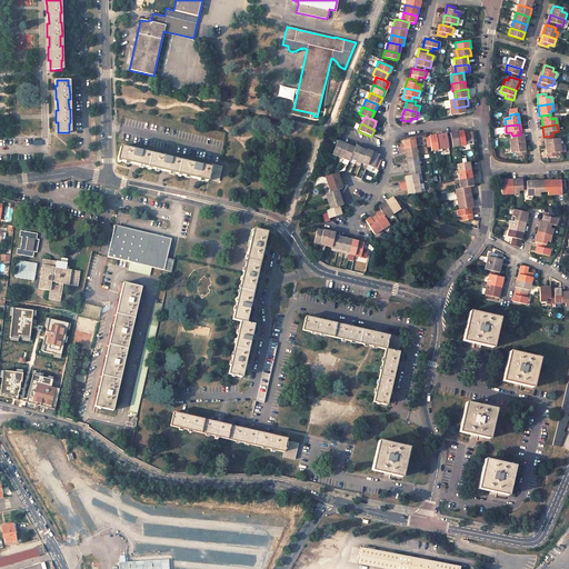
[(461,131),(457,132),(459,147),(466,146),(465,141),(469,140),(467,130),(461,131)]
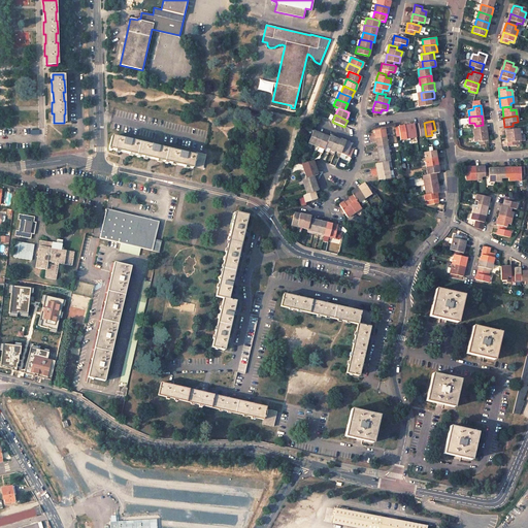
[(419,124),(414,124),(415,133),(419,133),(420,136),(426,136),(424,123),(419,124)]
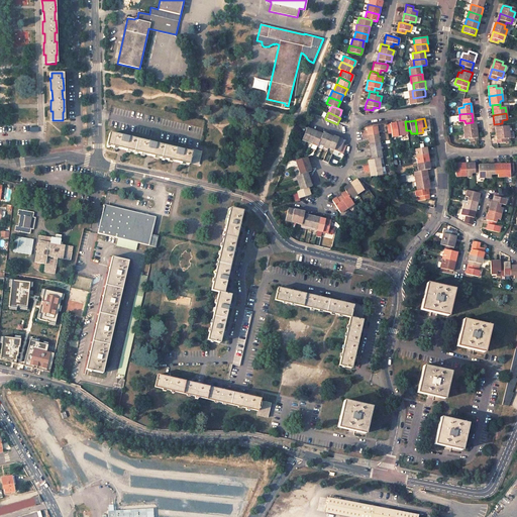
[(400,122),(396,123),(398,136),(398,137),(402,137),(402,135),(407,134),(406,130),(405,121),(400,122)]
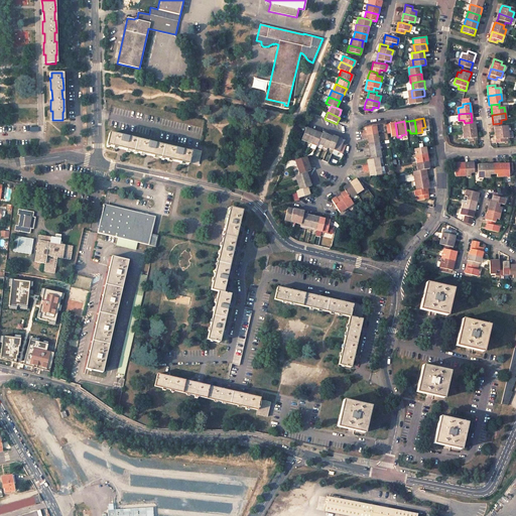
[(462,126),(462,132),(475,131),(474,122),(465,123),(465,126),(462,126)]
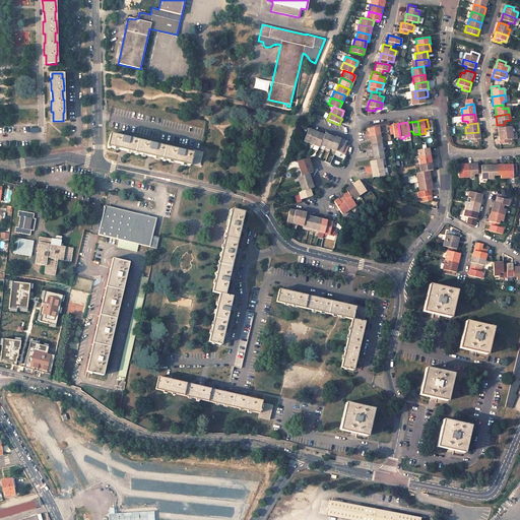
[(393,125),(388,125),(390,134),(393,134),(394,138),(400,137),(398,124),(393,125)]
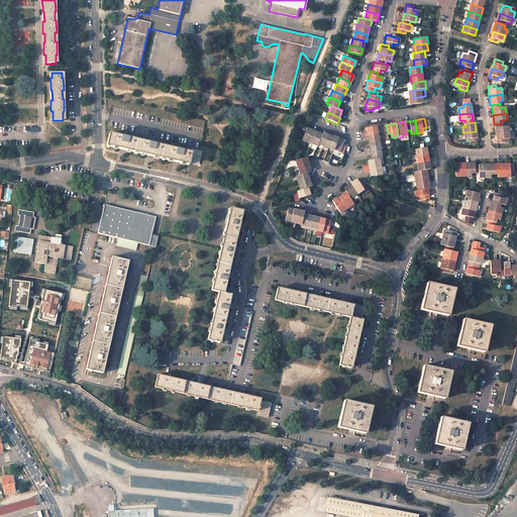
[(494,124),(495,133),(508,132),(507,126),(503,126),(502,123),(494,124)]
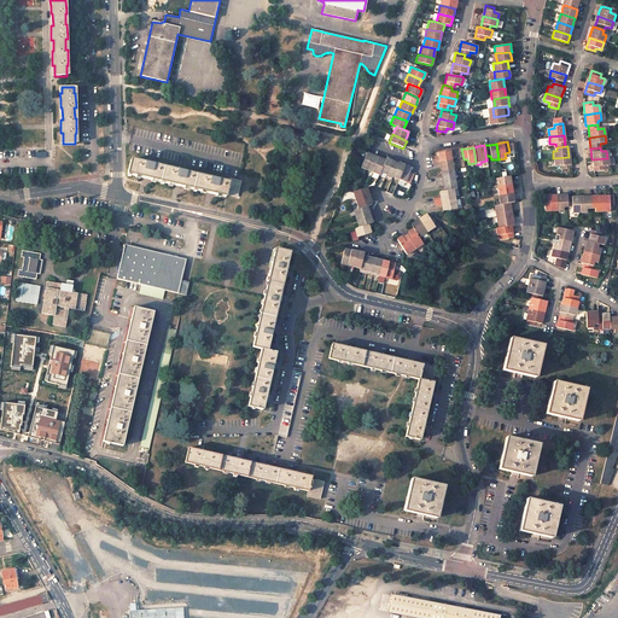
[(450,151),(437,153),(438,158),(431,159),(432,162),(432,163),(452,161),(450,151)]
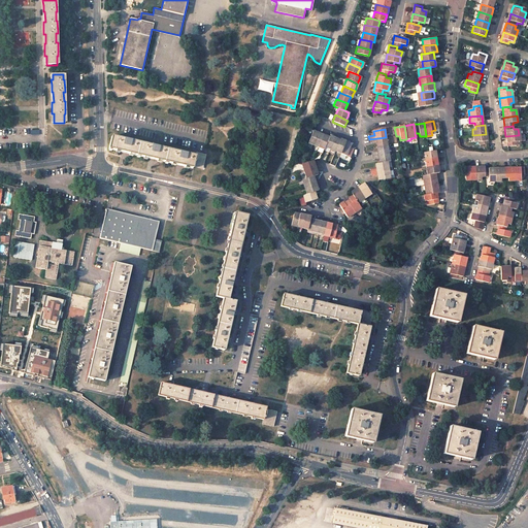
[(316,132),(312,130),(307,142),(314,144),(319,133),(316,132)]
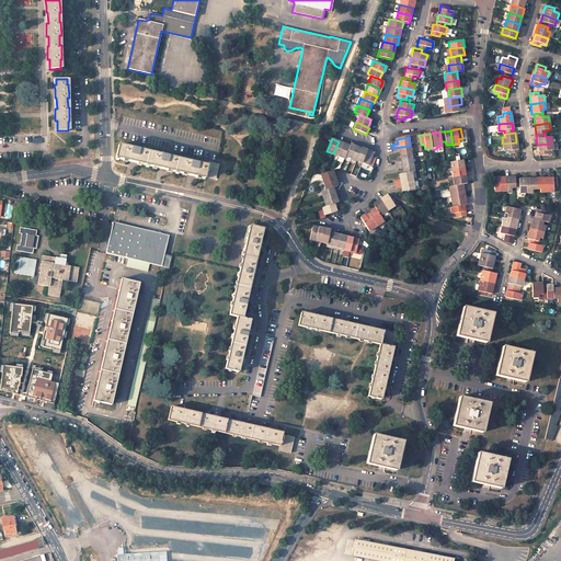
[(341,142),(339,141),(333,153),(339,156),(343,144),(341,142)]
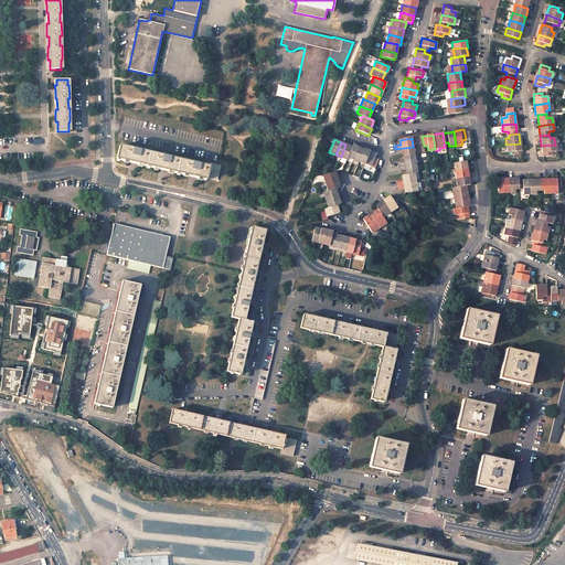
[(505,145),(507,151),(512,151),(513,155),(522,153),(520,144),(505,145)]
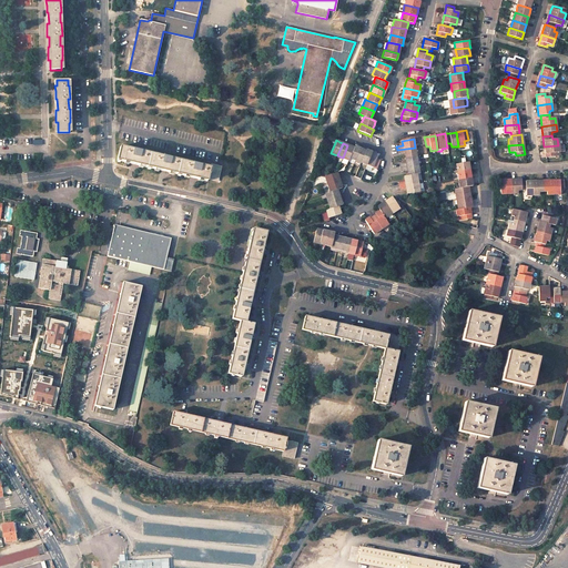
[(351,146),(347,145),(343,158),(348,161),(350,158),(354,148),(351,146)]
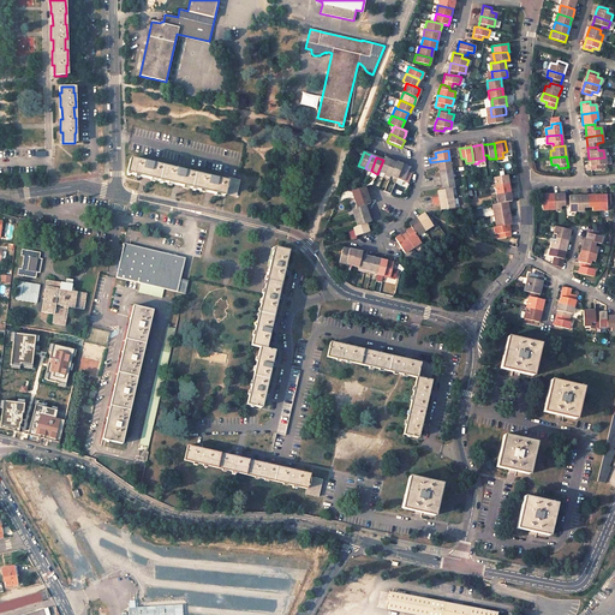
[(387,159),(384,157),(383,160),(378,171),(384,173),(390,160),(387,159)]
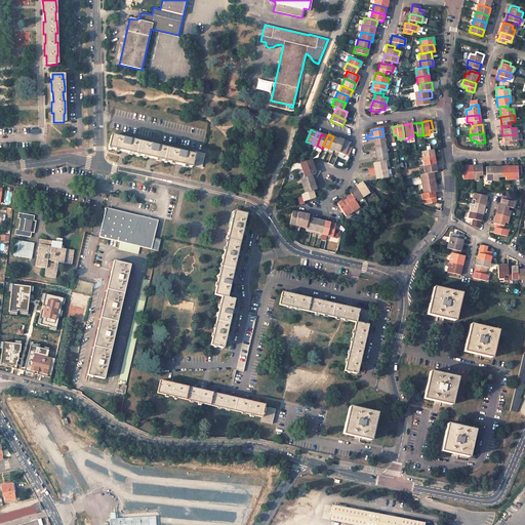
[(502,135),(505,146),(517,144),(517,140),(516,134),(502,135)]
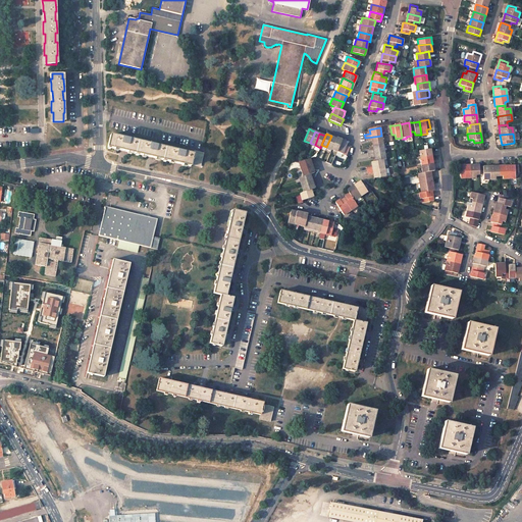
[(193,154),(110,135),(107,147),(121,151),(150,157),(176,163),(190,166),(191,164),(200,166),(203,153),(194,151),(193,154)]
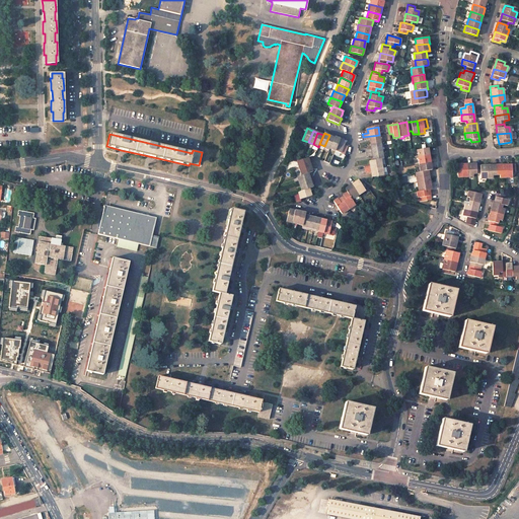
[(331,136),(329,135),(324,146),(329,148),(335,137),(331,136)]
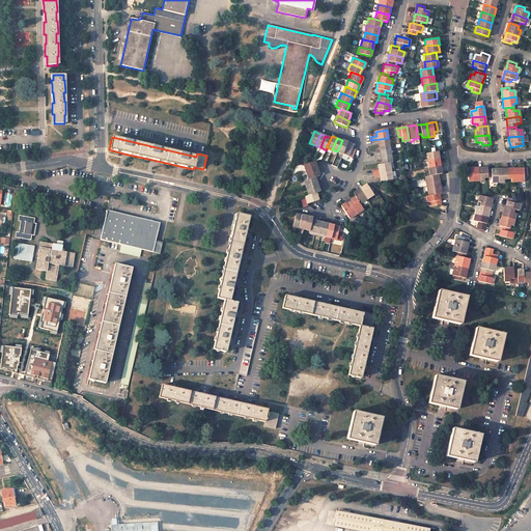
[(388,138),(371,140),(371,142),(371,144),(378,143),(378,147),(389,146),(388,138)]
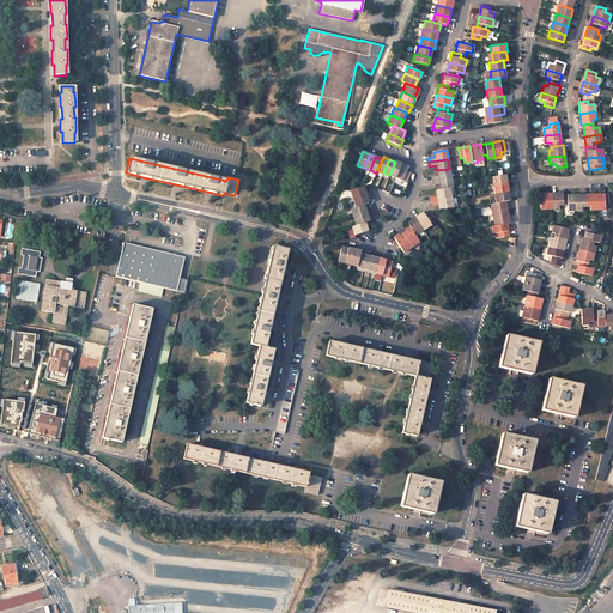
[(398,163),(395,162),(389,175),(395,178),(401,164),(398,163)]
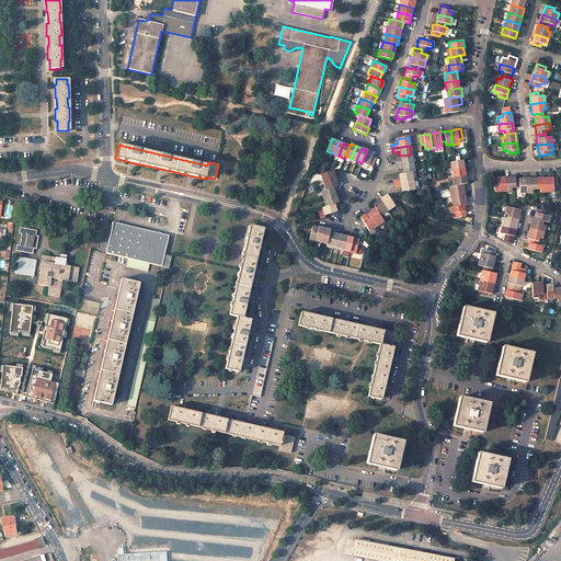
[(369,151),(367,150),(362,163),(371,167),(375,159),(370,157),(373,152),(369,151)]
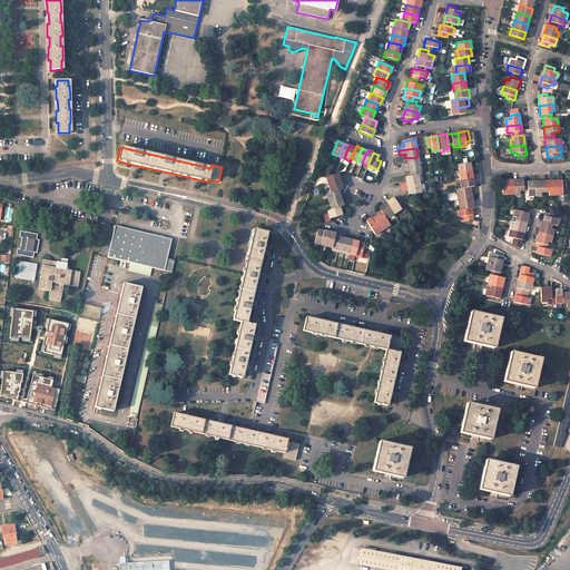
[(418,157),(405,158),(406,164),(401,165),(401,166),(401,168),(420,166),(418,157)]
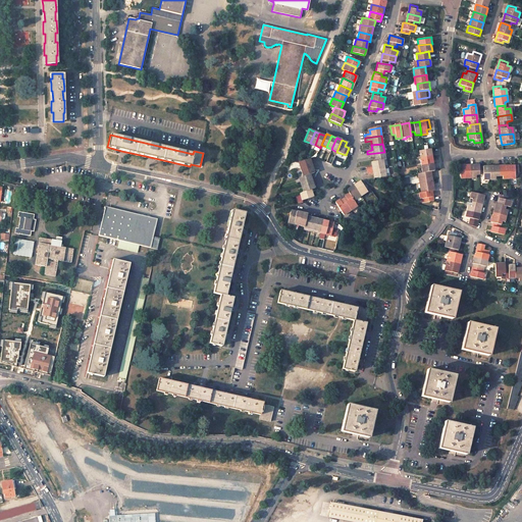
[(430,149),(417,151),(418,158),(431,156),(431,153),(430,149)]
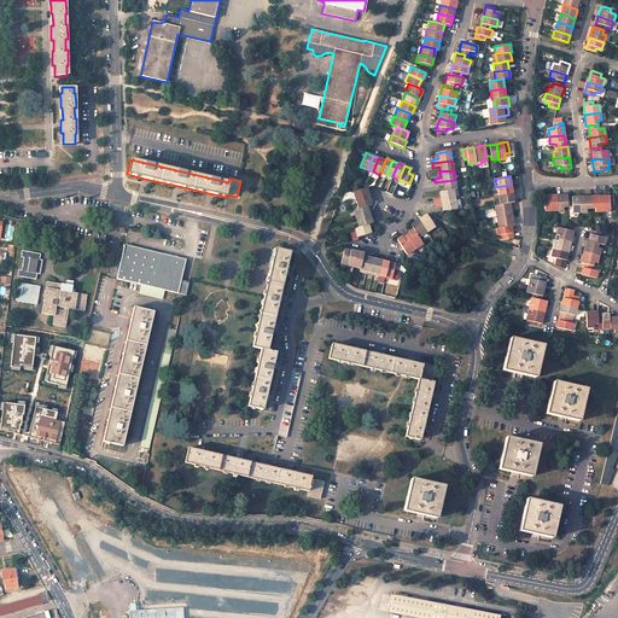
[(455,180),(435,182),(436,185),(436,187),(442,186),(443,191),(453,190),(456,190),(455,180)]
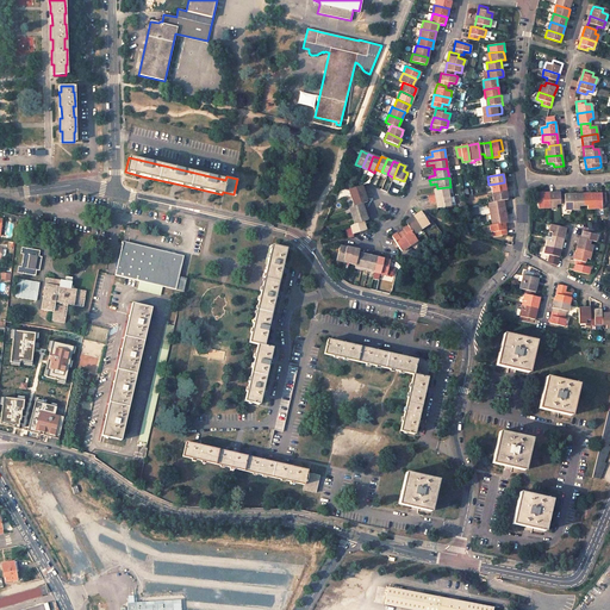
[(504,182),(489,185),(491,194),(505,192),(505,187),(504,182)]
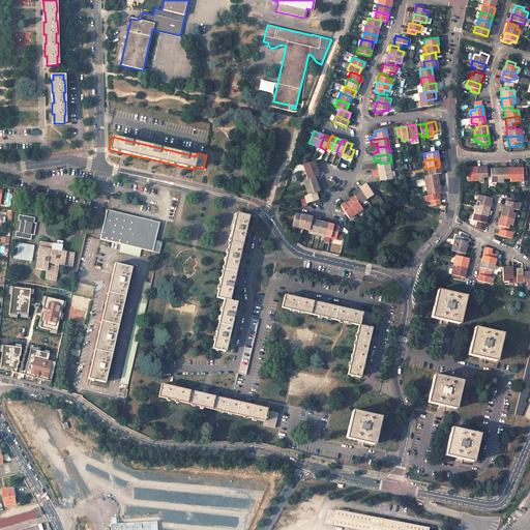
[(315,160),(303,165),(305,172),(317,168),(316,165),(315,160)]
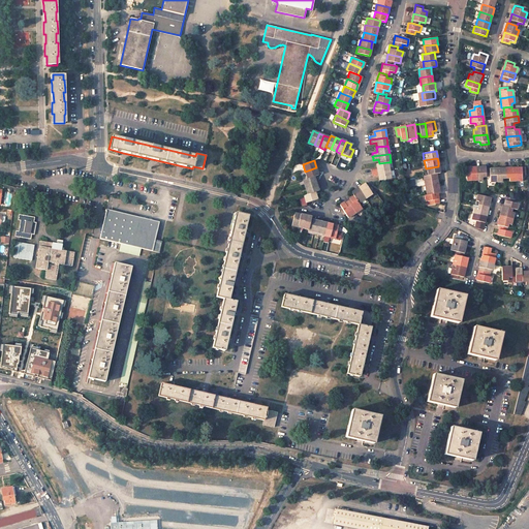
[(379,163),(376,164),(376,168),(371,169),(371,172),(371,174),(389,170),(387,162),(379,163)]
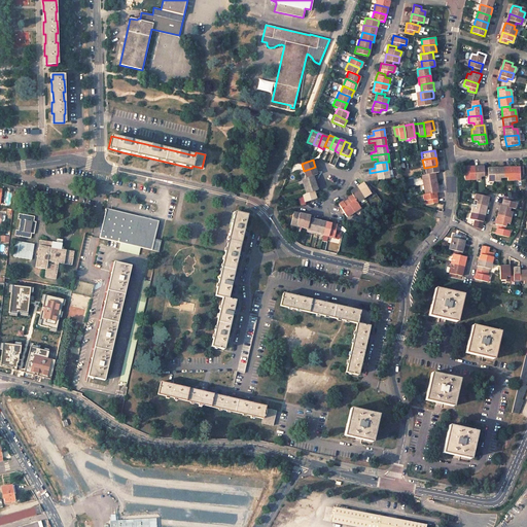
[(436,166),(424,168),(425,175),(434,173),(438,173),(437,169),(436,166)]
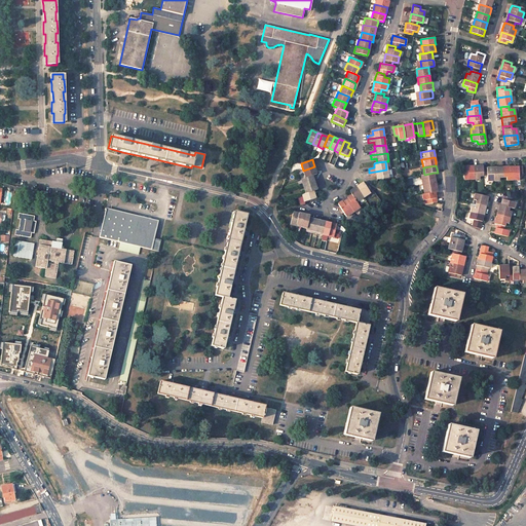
[(478,166),(473,166),(474,180),(480,180),(480,177),(484,177),(483,168),(483,165),(478,166)]
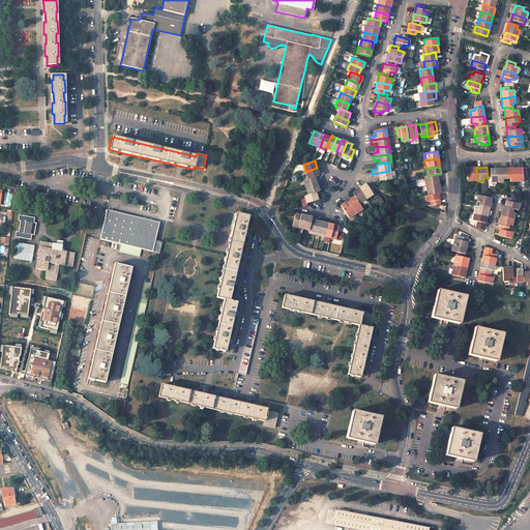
[(317,168),(305,172),(307,179),(315,177),(319,175),(318,171),(317,168)]
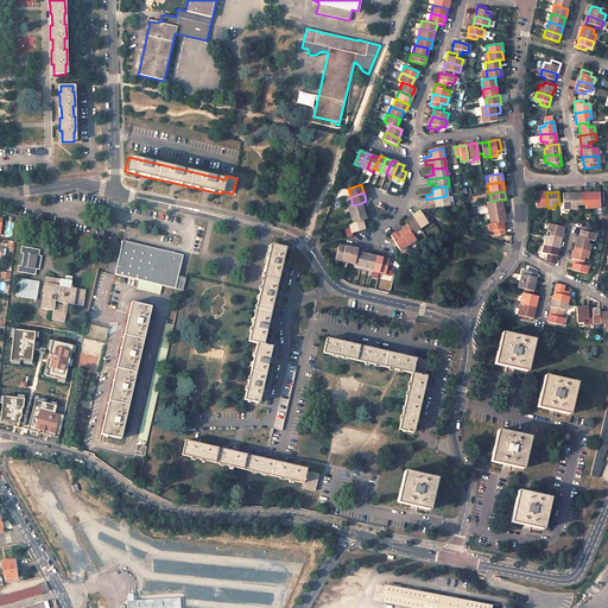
[(543,192),(536,192),(536,208),(548,208),(546,192),(543,192)]
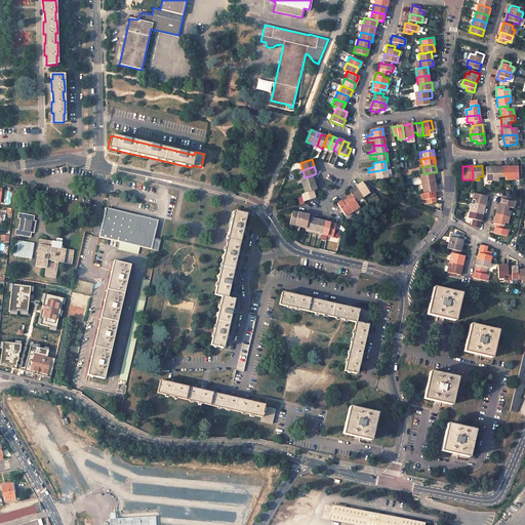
[(517,167),(512,167),(512,180),(518,180),(518,175),(522,174),(522,166),(517,167)]
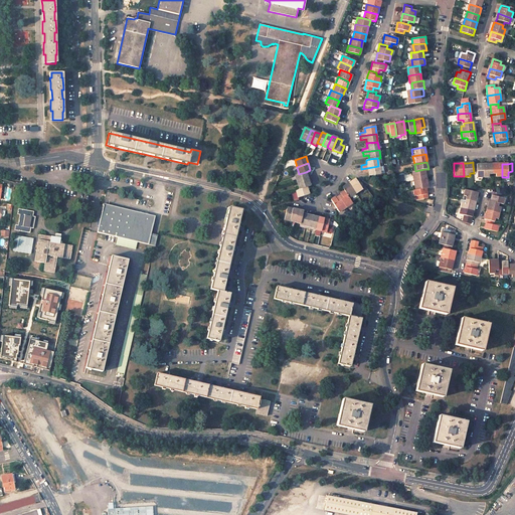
[(488,164),(483,165),(483,177),(489,177),(489,174),(493,174),(493,164),(488,164)]
